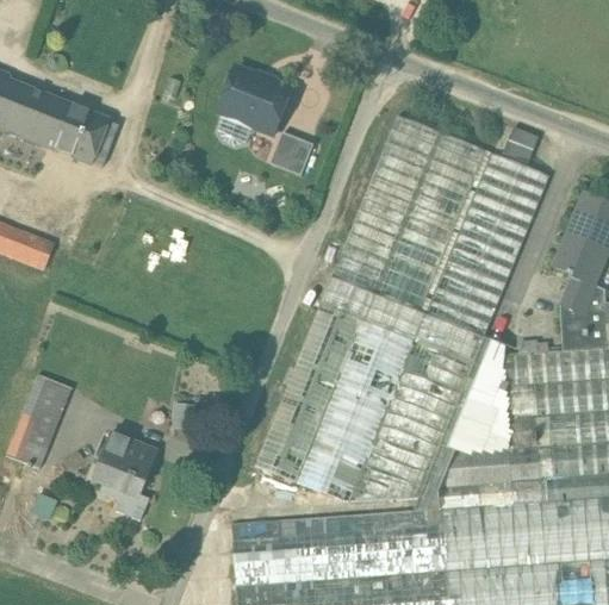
[(293,88),(237,67),(219,111),(275,132),(293,88)]
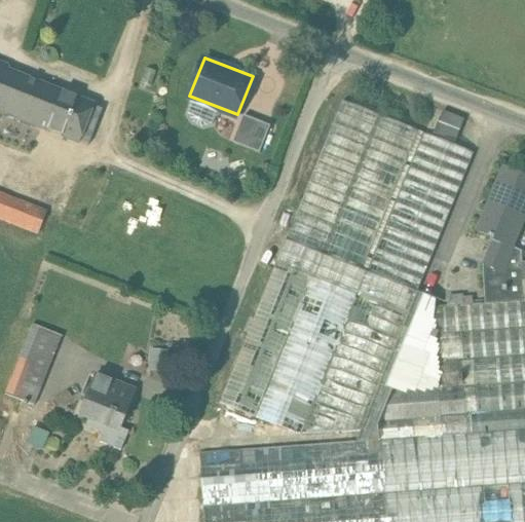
[(0,101),(10,74),(0,69),(0,101)]
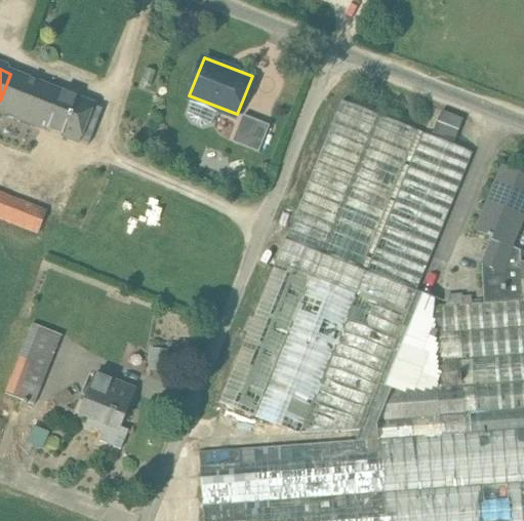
[(99,109),(10,74),(0,101),(0,108),(86,143),(99,109)]
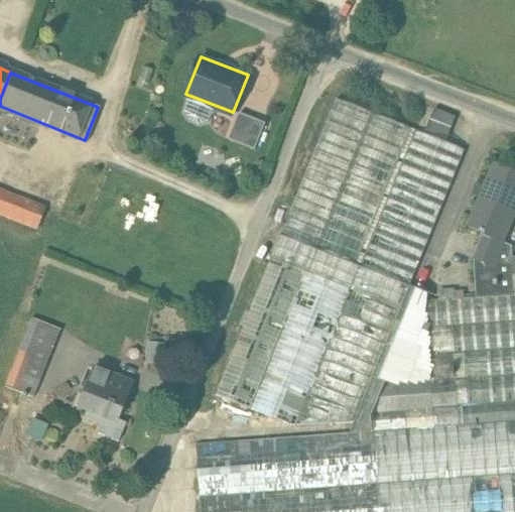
[(514,292),(474,296),(423,300),(423,290),(407,284),(463,149),(415,129),(359,266),(352,263),(408,126),(336,97),(215,393),(248,407),(305,268),(310,271),(254,409),(288,423),(346,285),(351,287),(295,424),(355,420),(351,430),(197,441),(202,511),(514,511),(514,292)]
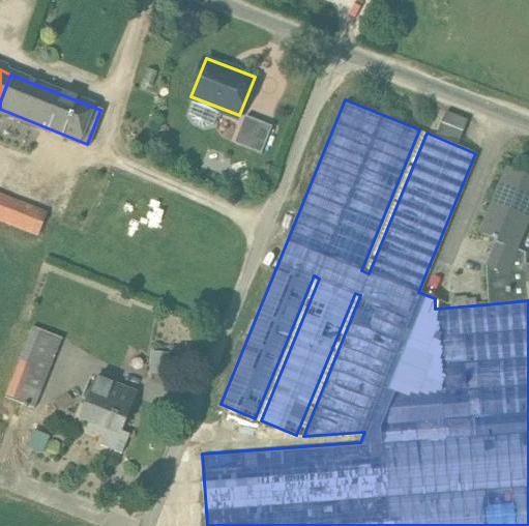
[(469,117),(446,109),(437,134),(459,142),(469,117)]
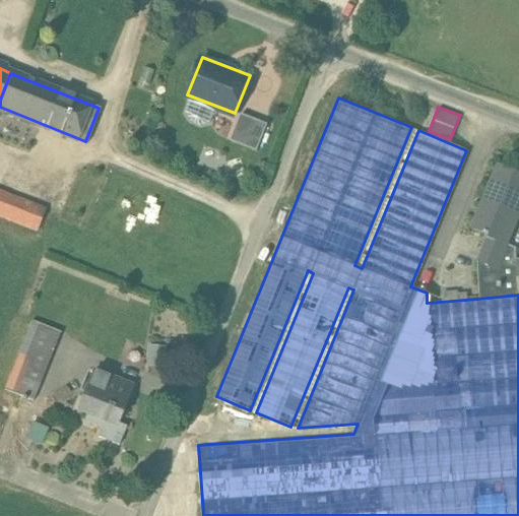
[(268,122),(242,112),(232,138),(258,148),(268,122)]
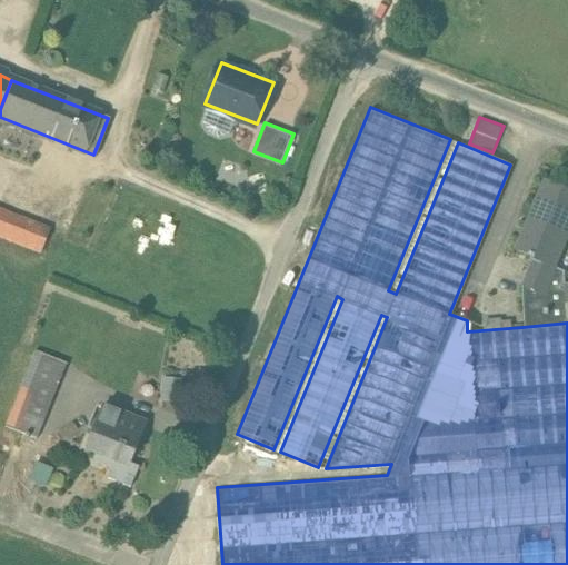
[(567,188),(544,178),(516,247),(534,254),(527,268),(550,278),(555,267),(556,264),(554,263),(567,227),(567,188)]
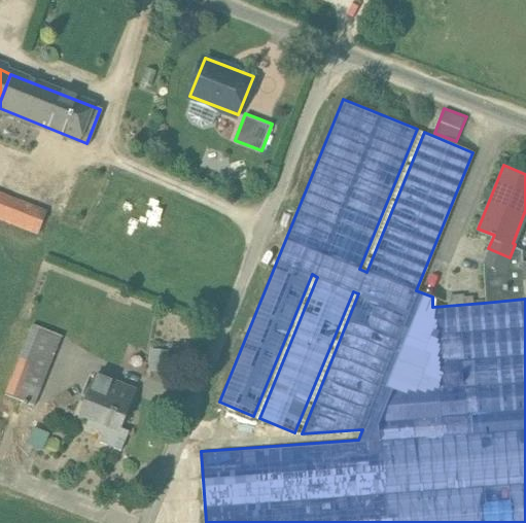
[(45,214),(0,196),(0,216),(38,232),(45,214)]
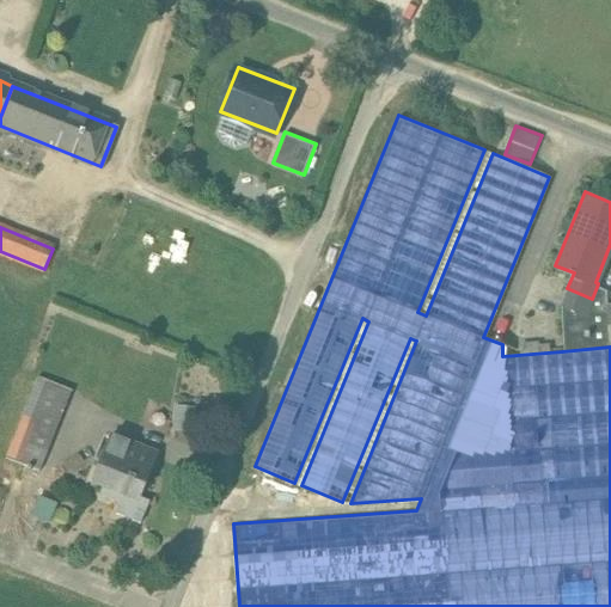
[(610,308),(608,310),(604,289),(597,287),(592,299),(586,314),(561,304),(562,351),(610,345),(610,308)]
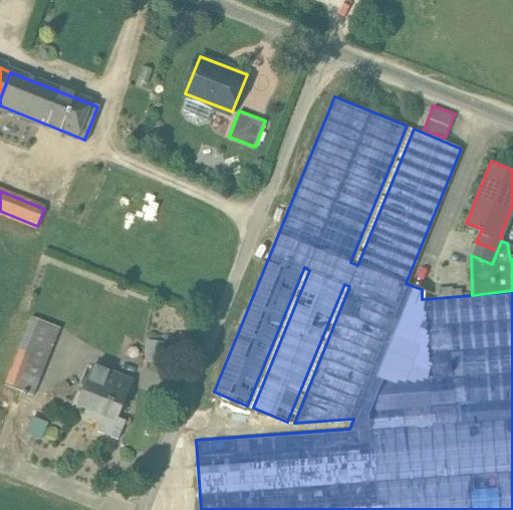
[(497,251),(476,242),(471,255),(492,264),(497,251)]
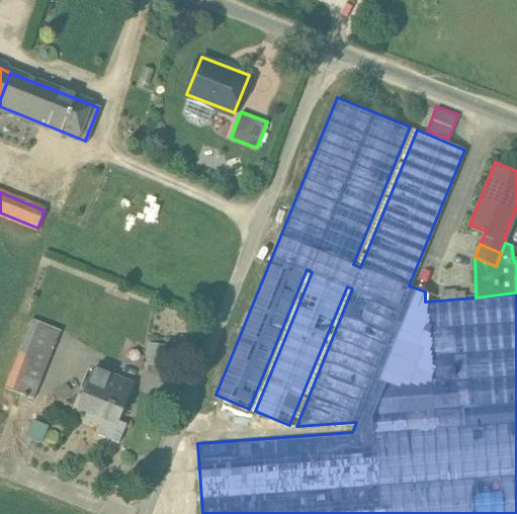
[(32,317),(5,386),(33,397),(51,355),(62,329),(32,317)]
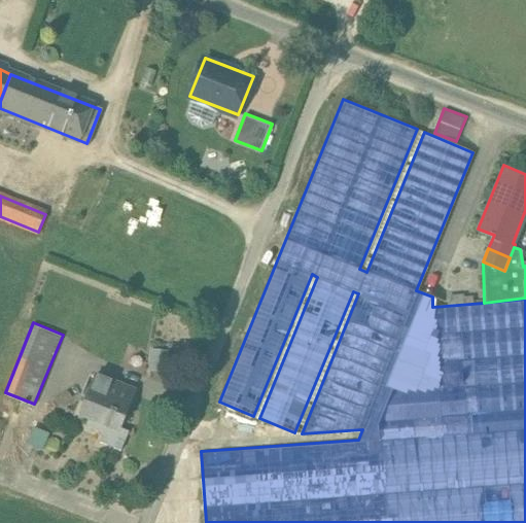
[(124,385),(95,374),(79,413),(89,417),(85,423),(105,431),(101,441),(121,449),(129,431),(119,427),(132,395),(121,391),(124,385)]
